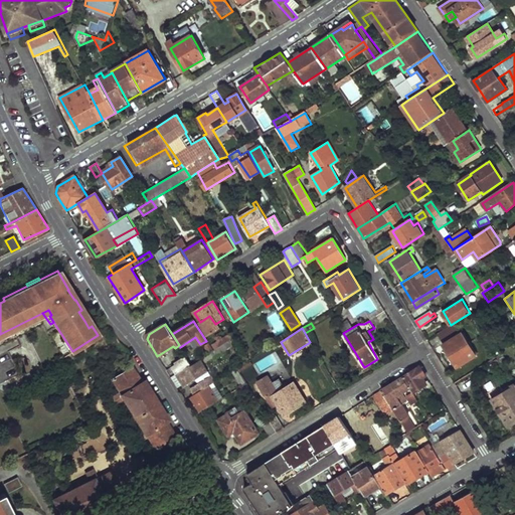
[(444,344),(458,367),(477,355),(463,332),(444,344)]
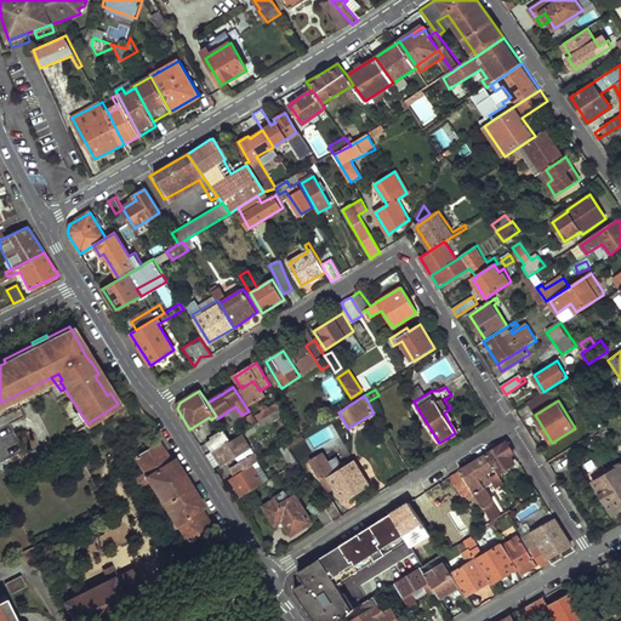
[(127,410),(136,423),(147,417),(143,411),(138,403),(127,410)]
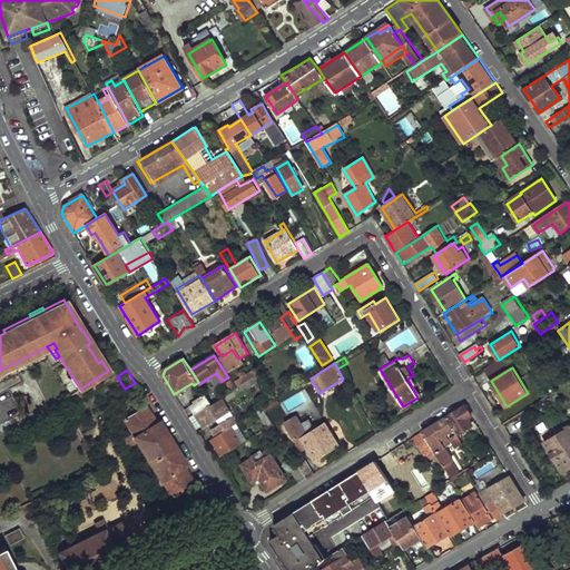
[(236,382),(238,387),(257,375),(254,371),(236,382)]
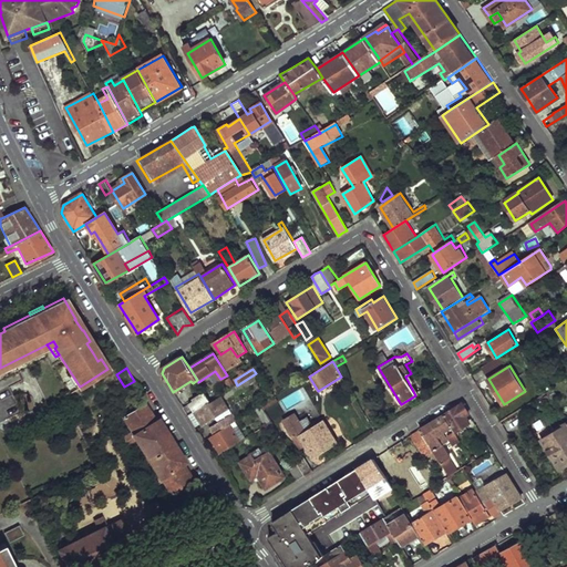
[(213,391),(217,398),(236,387),(232,379),(213,391)]
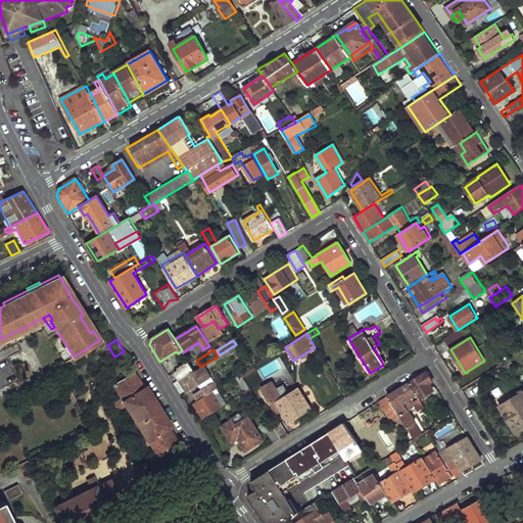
[(0,355),(0,388),(18,382),(10,353),(0,355)]
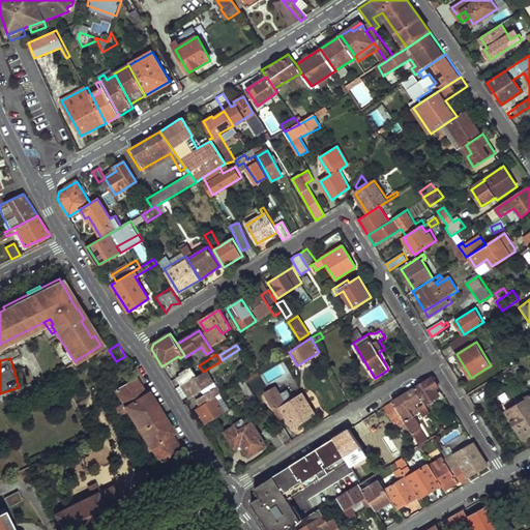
[(171,381),(176,388),(181,385),(197,376),(192,367),(171,381)]
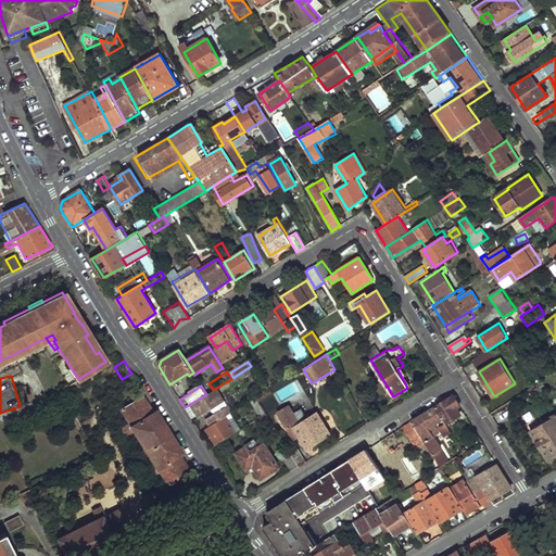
[(190,404),(198,416),(224,401),(217,390),(209,395),(207,393),(206,394),(190,404)]
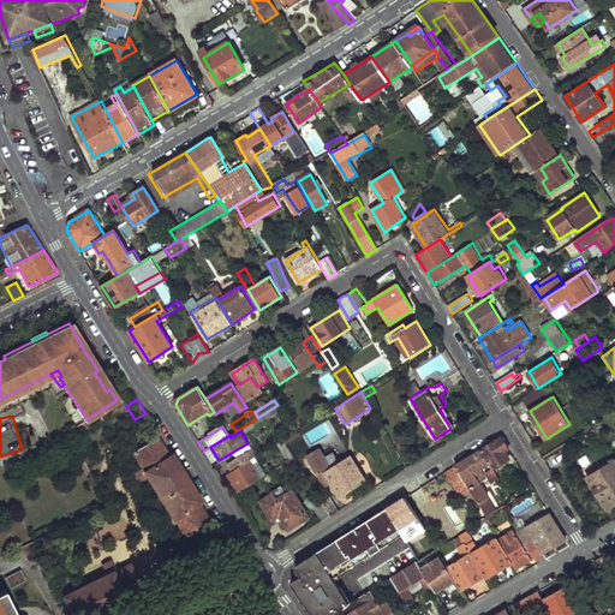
[(482,451),(494,470),(511,460),(506,452),(509,448),(503,437),(482,451)]
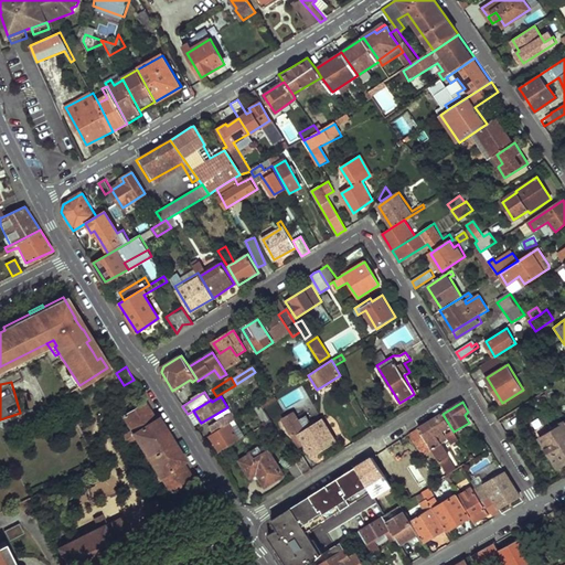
[(136,437),(157,471),(148,477),(152,486),(162,479),(170,492),(192,479),(181,462),(184,460),(183,458),(170,437),(159,419),(158,418),(155,420),(144,403),(123,416),(131,429),(121,435),(127,443),(136,437)]
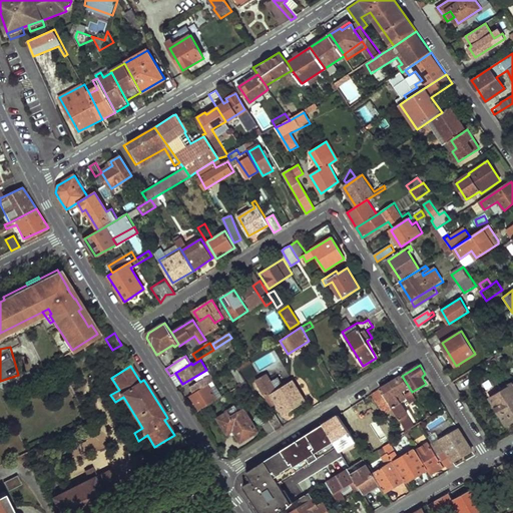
[(231,370),(240,386),(240,385),(245,382),(236,367),(231,370)]
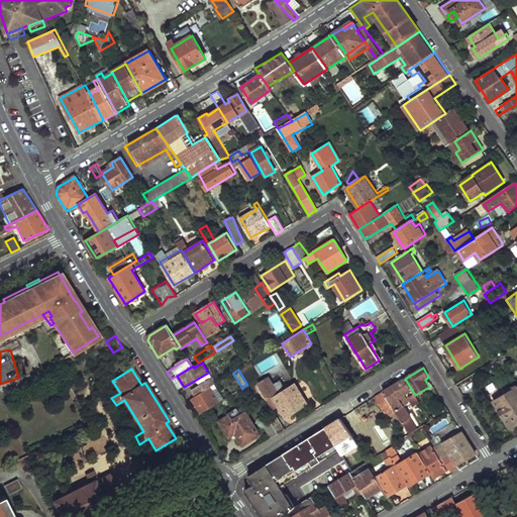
[(209,388),(215,384),(211,378),(192,390),(195,396),(209,388)]
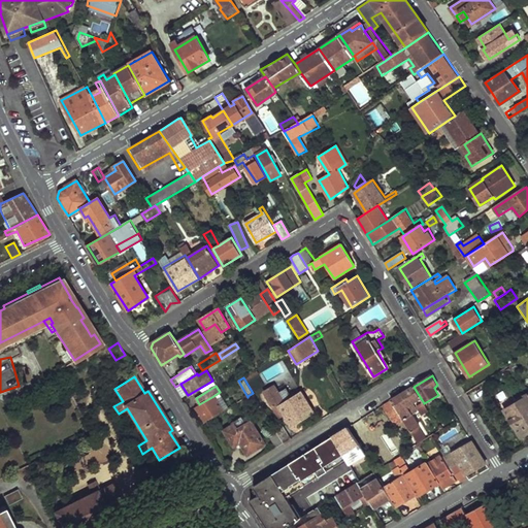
[(265,393),(281,419),(285,416),(292,426),(314,413),(301,393),(292,399),(287,390),(279,394),(274,387),(265,393)]
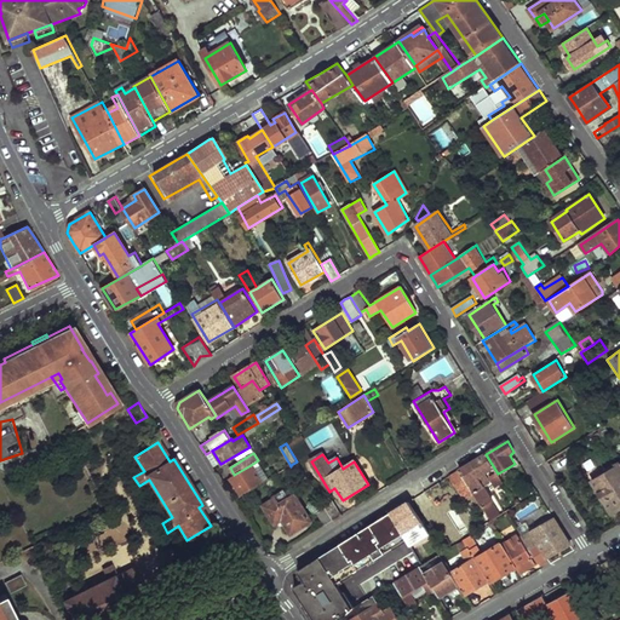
[(492,521),(500,515),(477,477),(491,469),(482,457),(474,461),(460,470),(475,493),(492,521)]
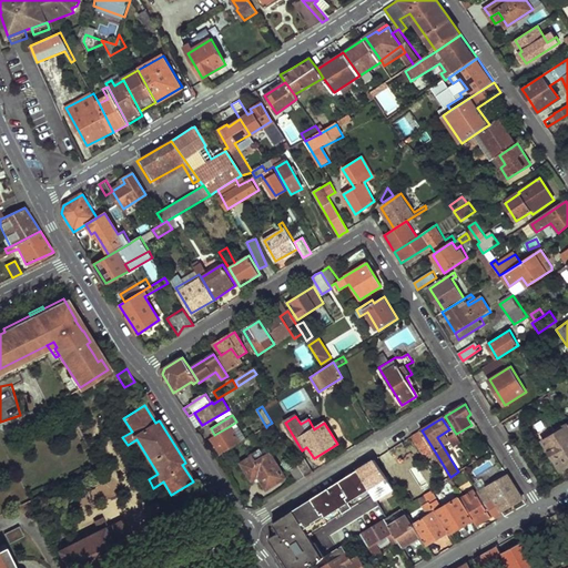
[(266,426),(273,437),(279,434),(272,423),(266,426)]
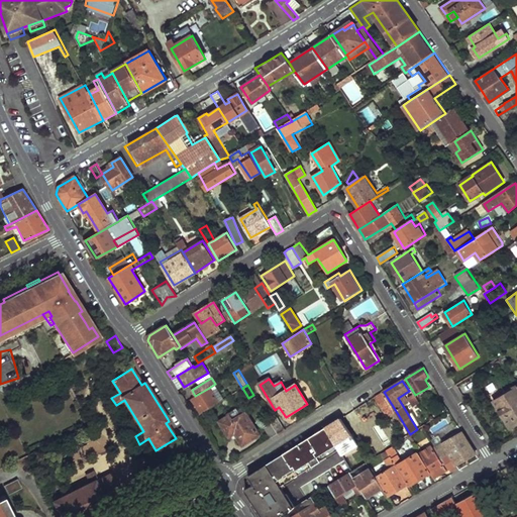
[(516,387),(494,401),(510,428),(516,424),(516,387)]
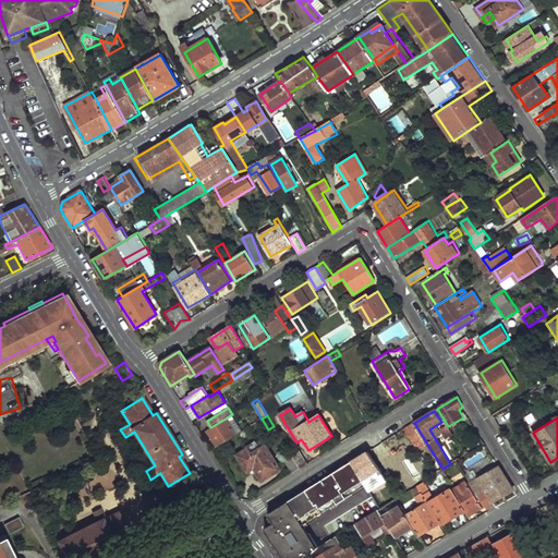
[(207,431),(217,446),(237,434),(226,419),(210,427),(207,431)]
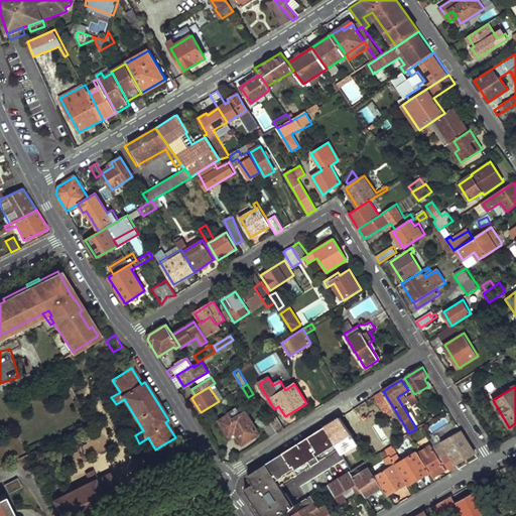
[(374,397),(387,416),(395,410),(383,391),(374,397)]
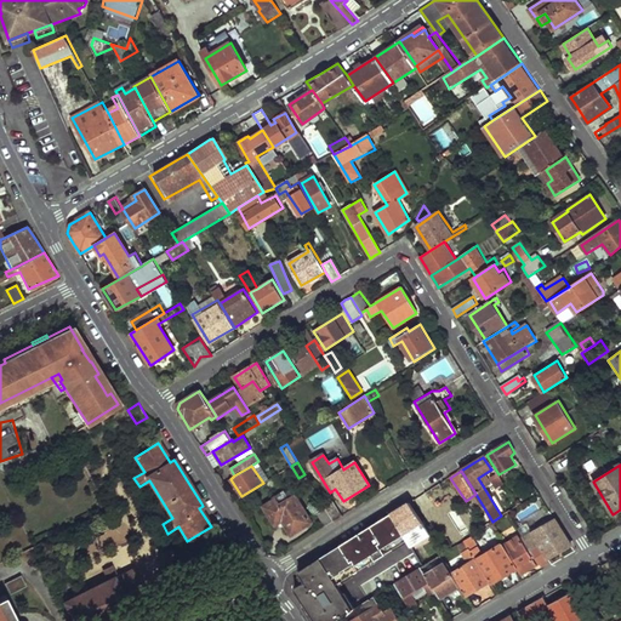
[(491,479),(496,488),(503,483),(499,474),(491,479)]
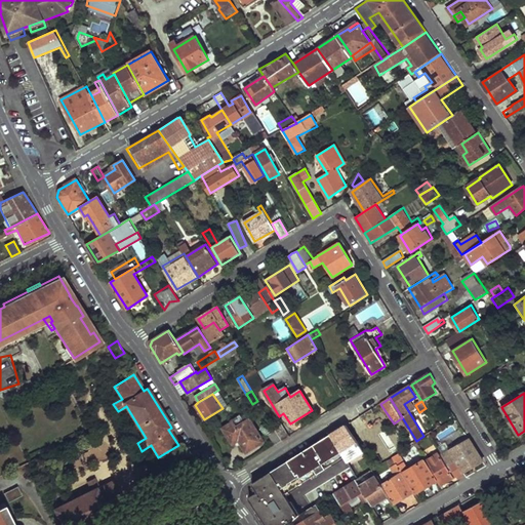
[(224,429),(233,444),(239,440),(246,452),(263,442),(249,419),(252,418),(248,411),(232,421),(233,423),(224,429)]
